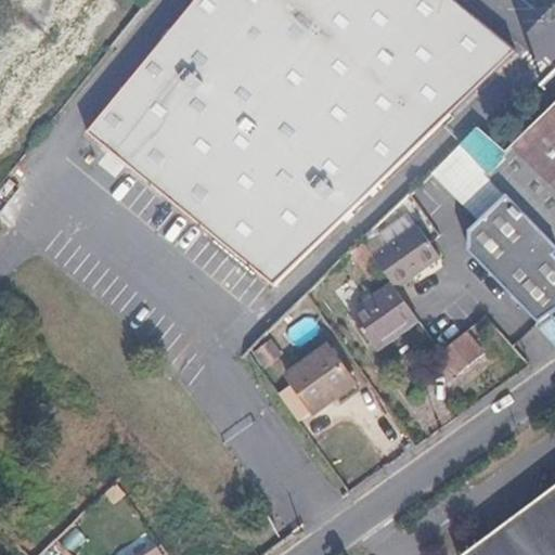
[(446,0),(195,0),(80,141),(268,293),(517,57),(446,0)]
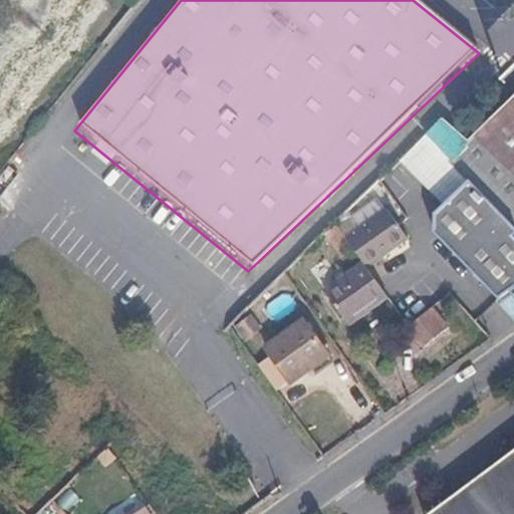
[(513,99),(477,136),(513,174),(513,99)]
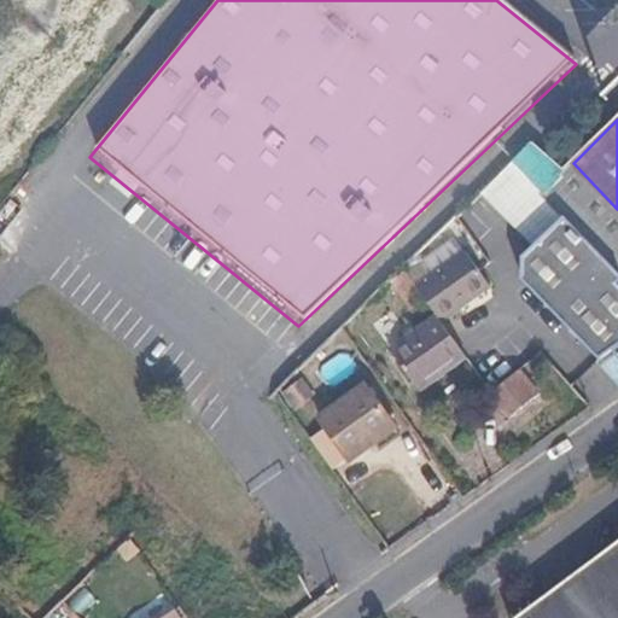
[(531,144),(513,162),(544,194),(566,170),(531,144)]
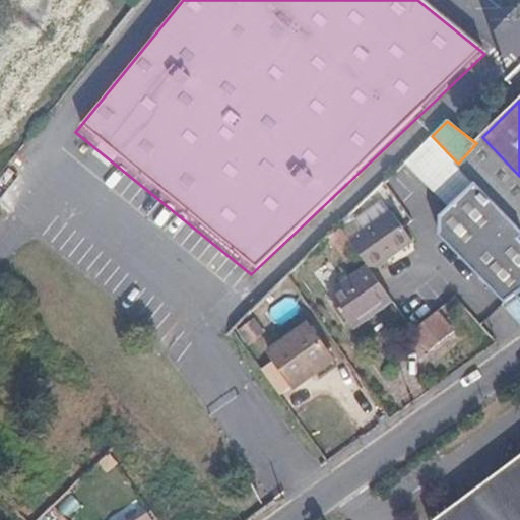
[(519,226),(458,164),(420,190),(417,208),(481,276),(519,245),(519,226)]
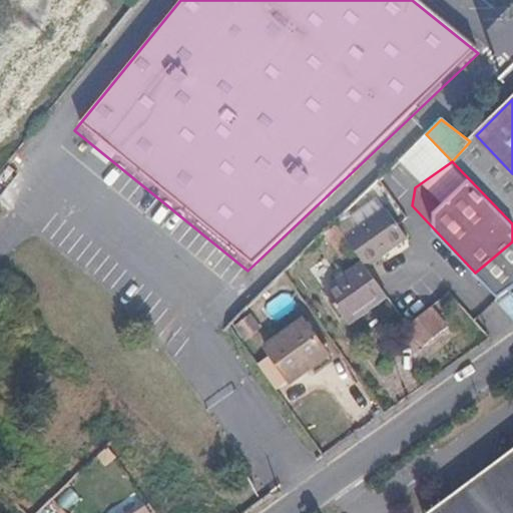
[(388,209),(347,238),(365,264),(369,269),(409,238),(388,209)]
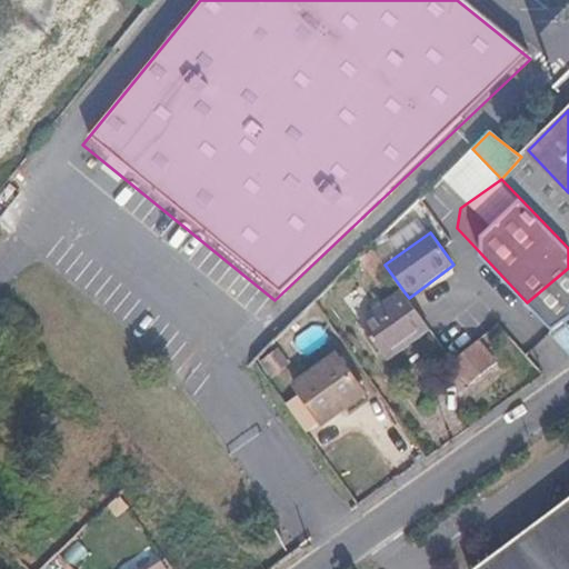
[(568,268),(527,302),(553,331),(565,323),(568,328),(568,268)]
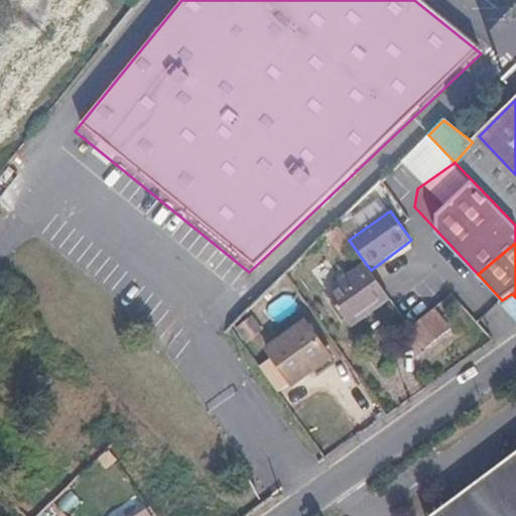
[(371,270),(367,265),(330,292),(352,325),(391,298),(371,270)]
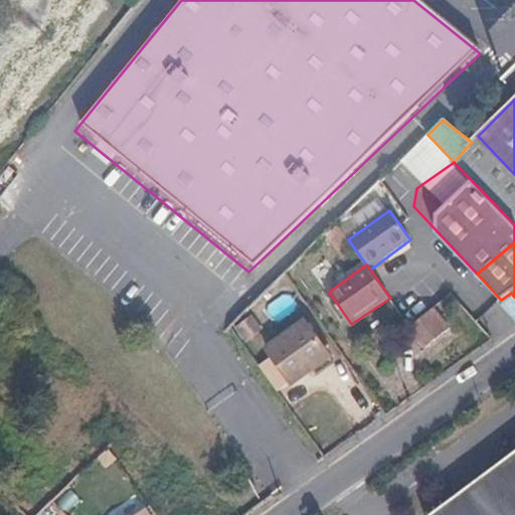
[(453,325),(437,305),(410,325),(427,344),(453,325)]
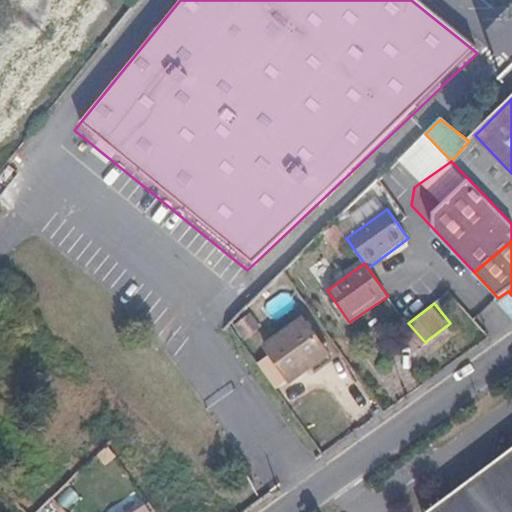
[(306,321),(267,347),(290,380),(328,353),(306,321)]
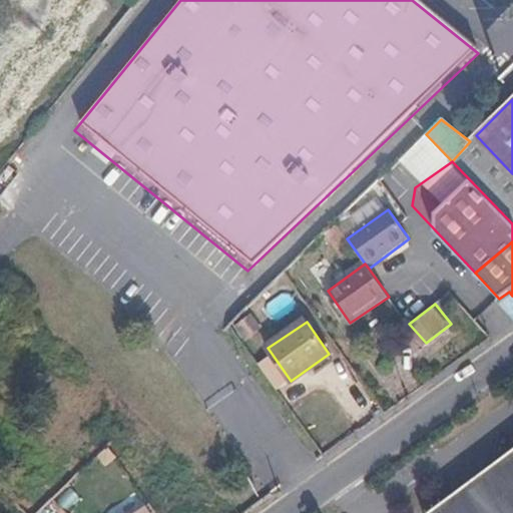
[(512,512),(512,448),(426,512),(512,512)]
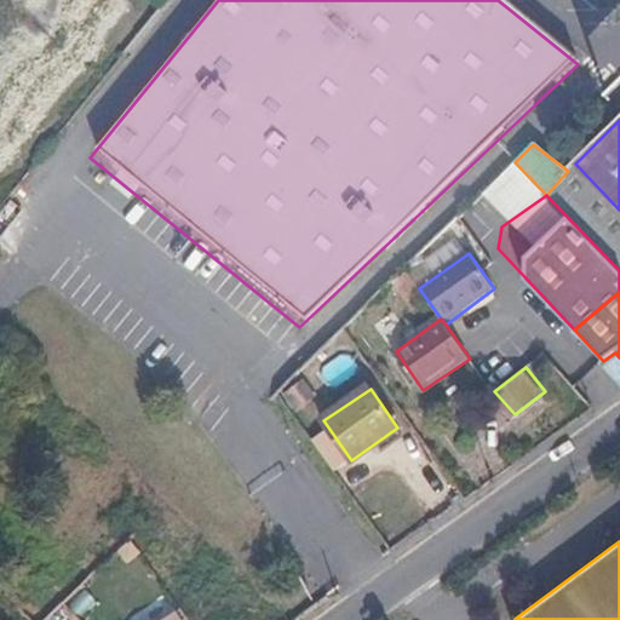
[(80,619),(62,601),(41,619),(80,619)]
